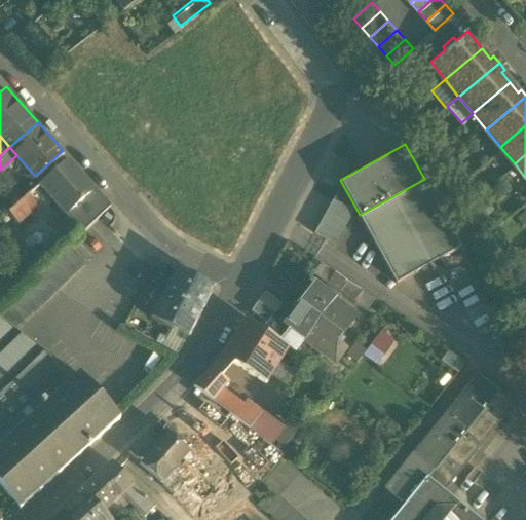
[(39,181),(66,211),(95,186),(68,155),(39,181)]
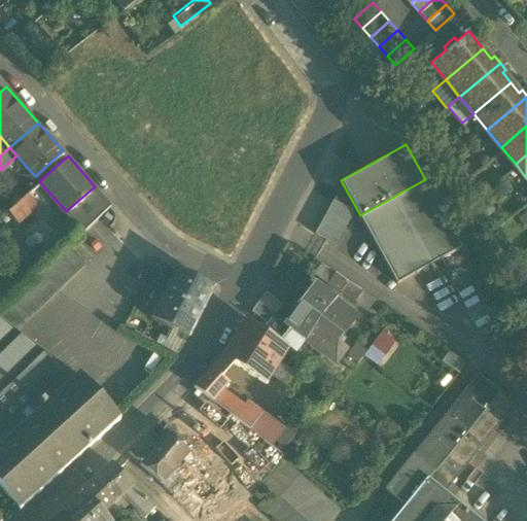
[(461,244),(425,179),(360,215),(396,280),(461,244)]
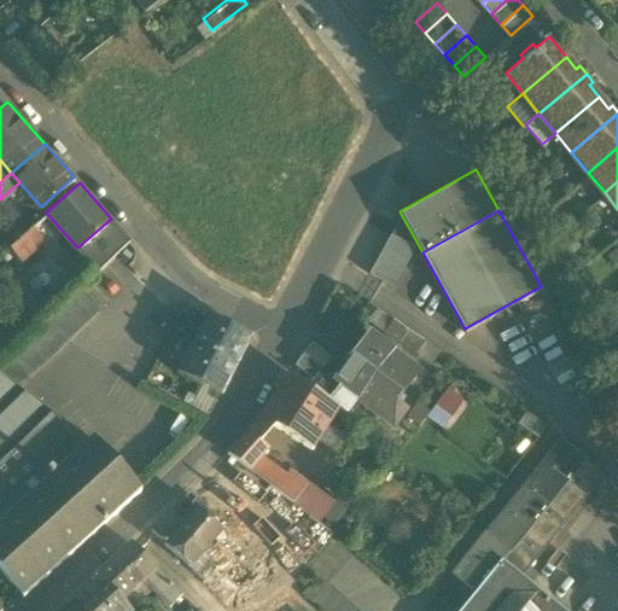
[(401,214),(391,231),(391,230),(369,269),(392,283),(414,243),(417,242),(401,214)]
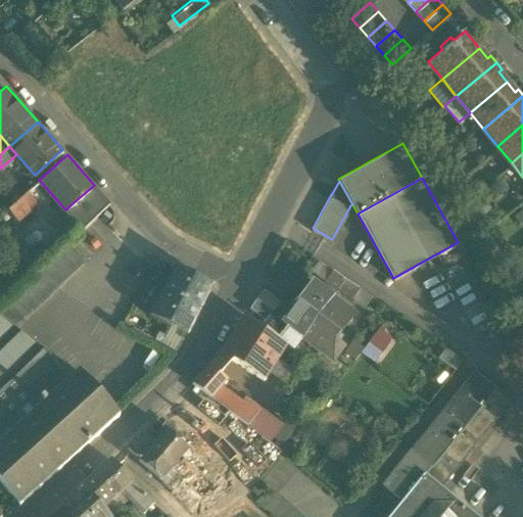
[(97,188),(94,185),(65,209),(68,214),(97,188)]
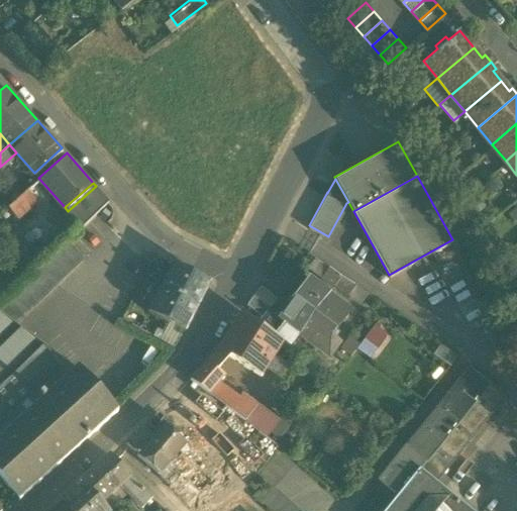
[(78,227),(108,199),(96,186),(68,211),(65,213),(78,227)]
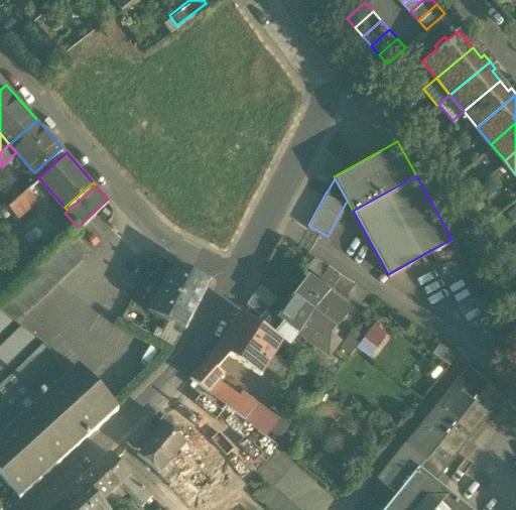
[(7,205),(17,216),(37,198),(27,187),(7,205)]
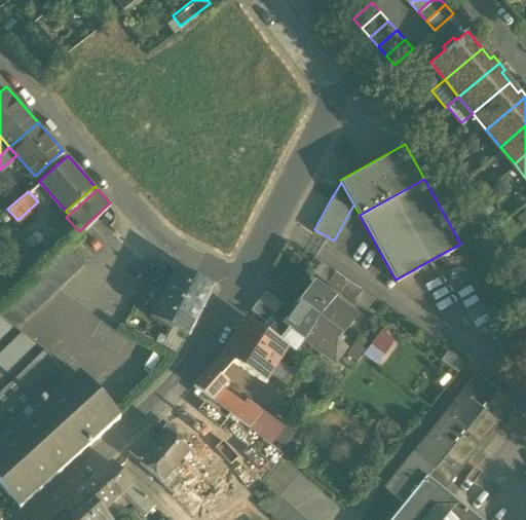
[(0,306),(0,316),(14,327),(84,259),(68,242),(0,306)]
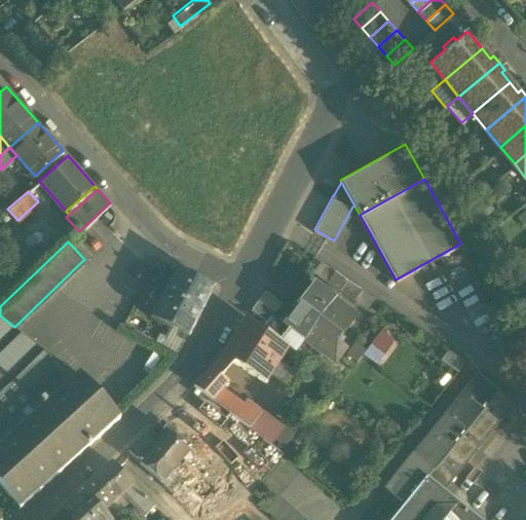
[(176,264),(163,289),(201,307),(214,283),(177,264),(176,264)]
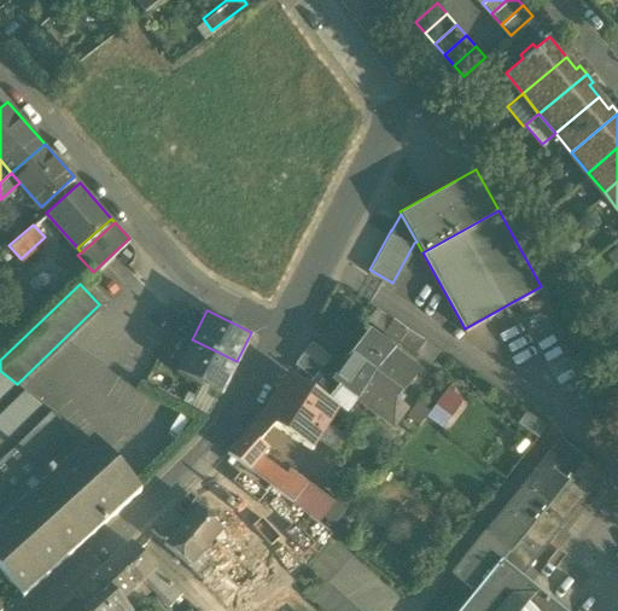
[(398,339),(400,337),(408,325),(394,316),(383,330),(398,339)]
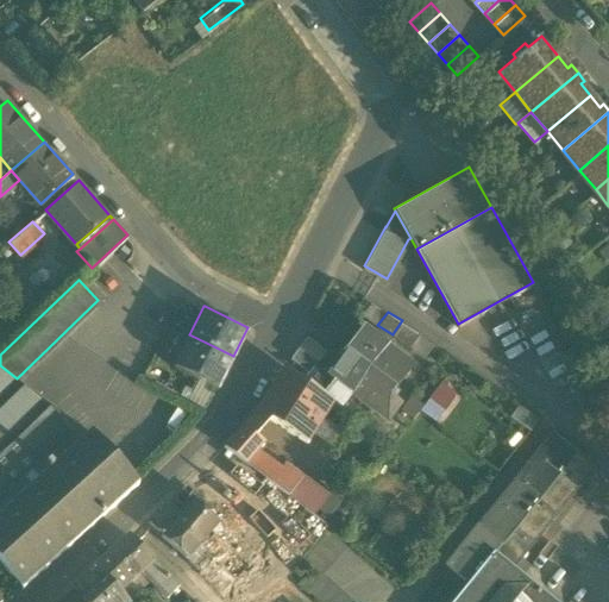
[(410,343),(412,342),(414,337),(419,332),(402,320),(394,332),(410,343)]
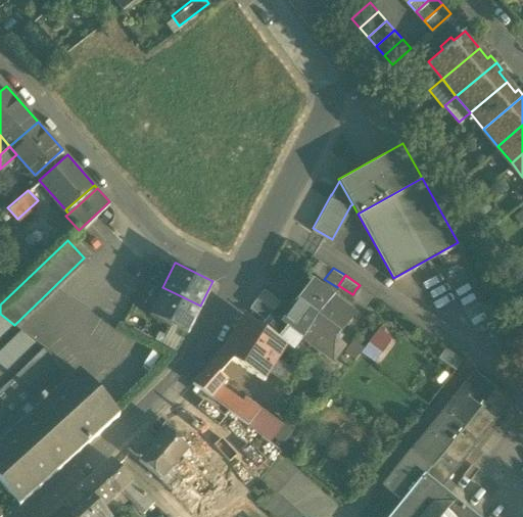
[(313,277),(298,296),(319,312),(333,293),(313,277)]
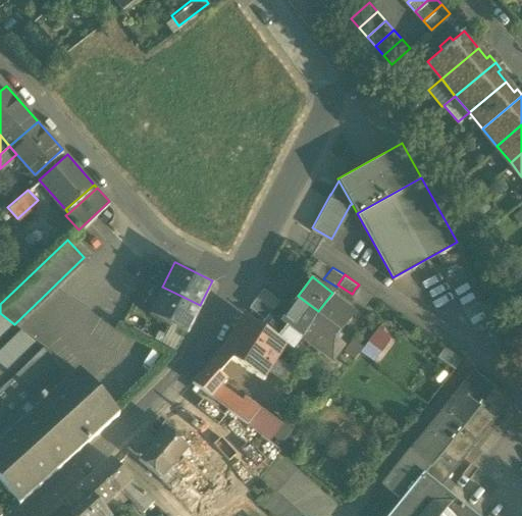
[(369,291),(359,285),(355,289),(359,292),(356,296),(353,293),(352,294),(362,301),(369,291)]
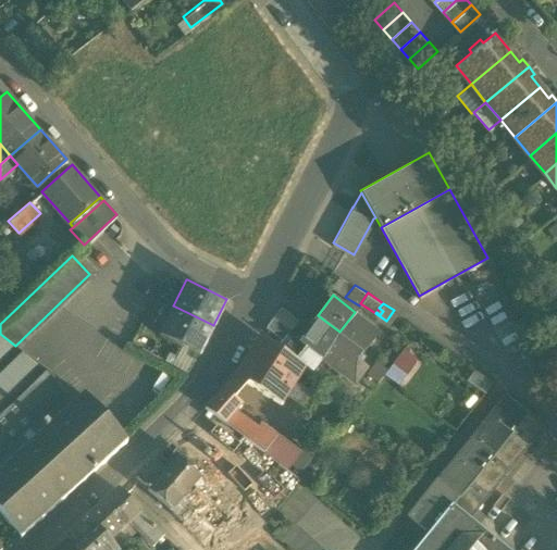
[(288,327),(288,329),(298,317),(281,304),(273,314),(288,327)]
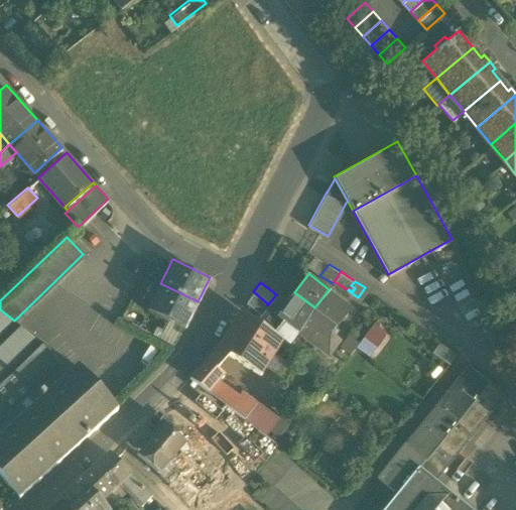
[(184,326),(198,301),(160,283),(148,306),(168,317),(184,326)]
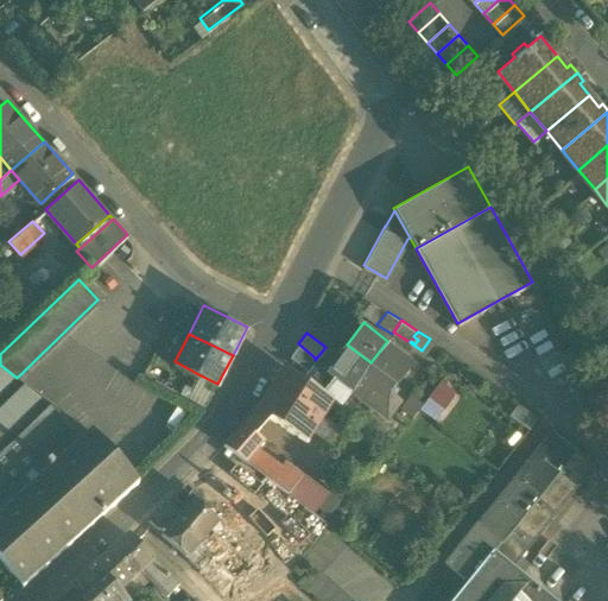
[(371,362),(368,366),(396,384),(412,360),(387,341),(371,362)]
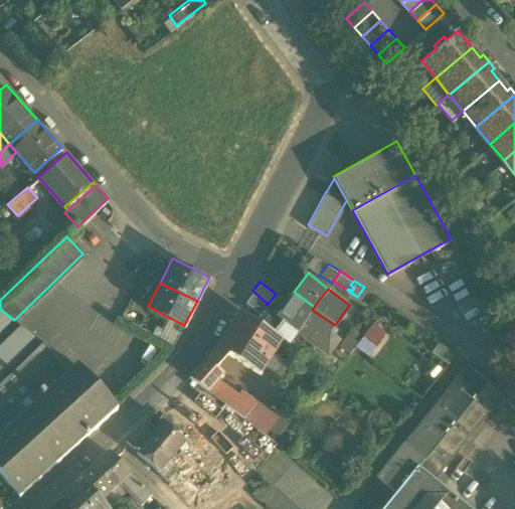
[(246,300),(262,312),(267,305),(267,303),(252,291),(246,300)]
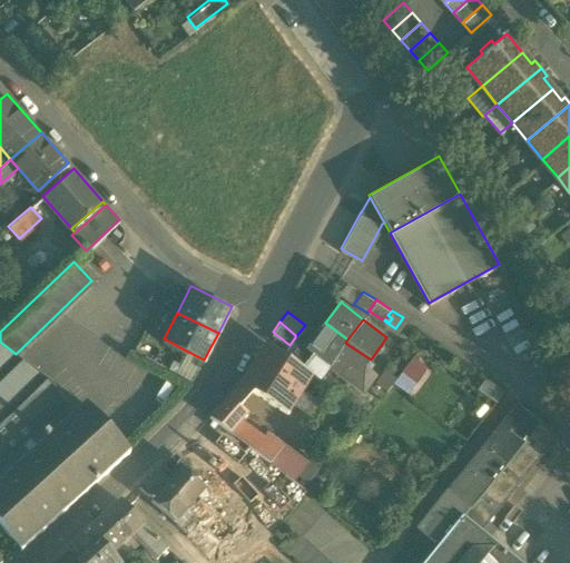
[(345,343),(347,339),(325,323),(307,346),(306,347),(330,365),(345,343)]
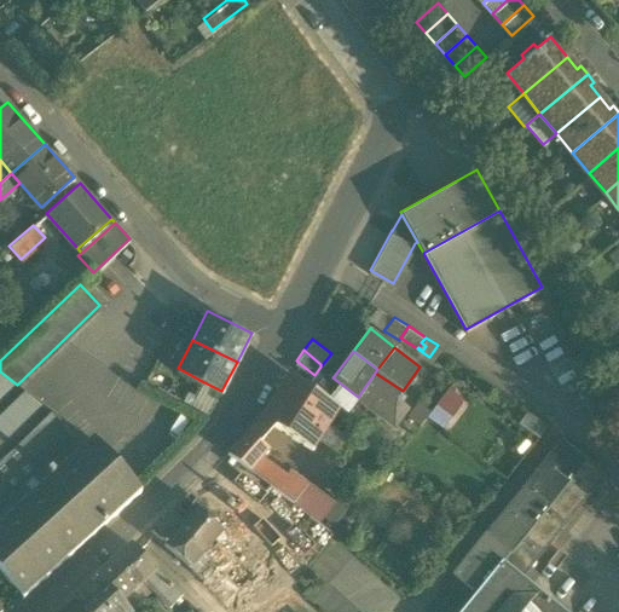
[(334,376),(320,367),(314,375),(311,380),(347,411),(358,397),(333,377),(334,376)]
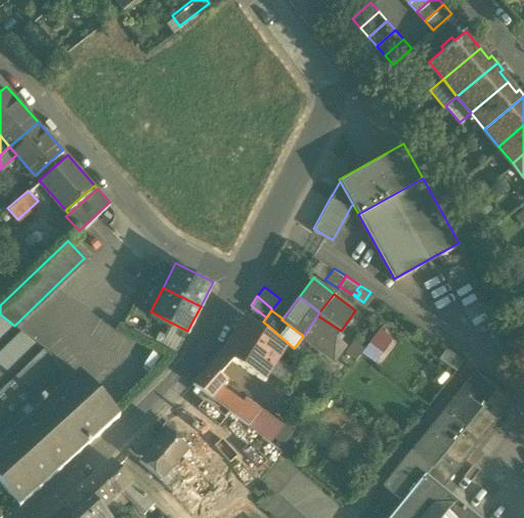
[(222,348),(221,349),(231,356),(264,377),(286,343),(245,313),(222,348)]
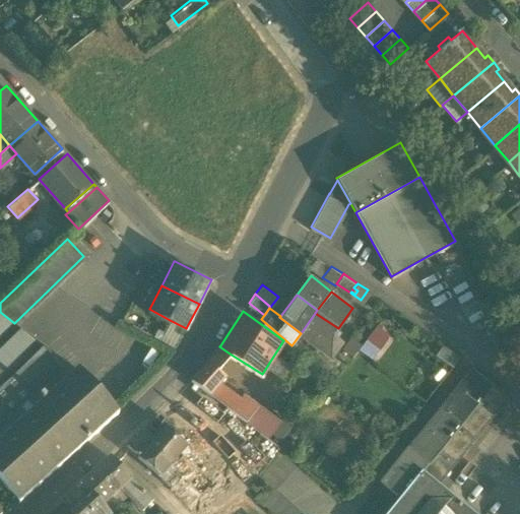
[(0,476),(0,477),(19,498),(117,409),(77,368),(68,377),(43,347),(45,345),(14,323),(0,312),(0,476)]
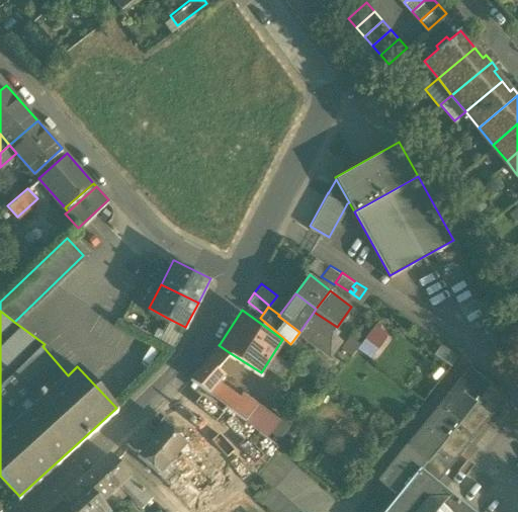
[(332,333),(337,327),(314,312),(299,332),(329,354),(340,339),(332,333)]
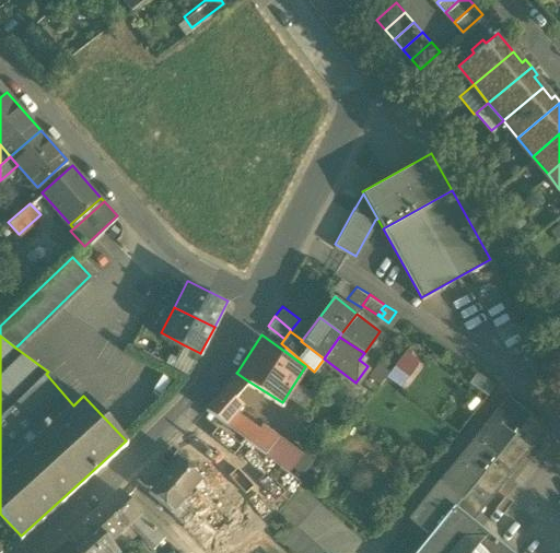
[(163,361),(188,373),(196,363),(200,353),(183,344),(177,354),(168,350),(163,361)]
